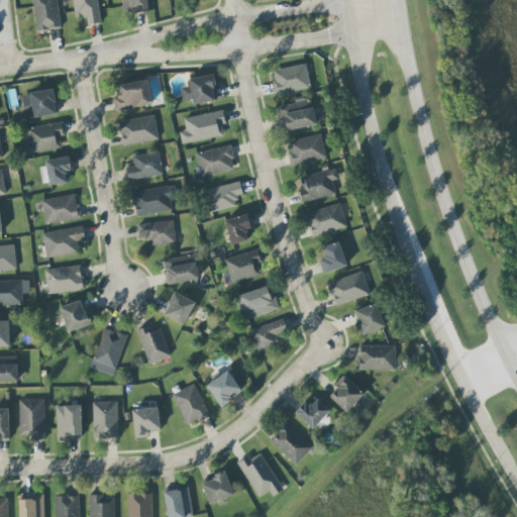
[(58,0),(32,0),(37,31),(62,28),(58,0)]
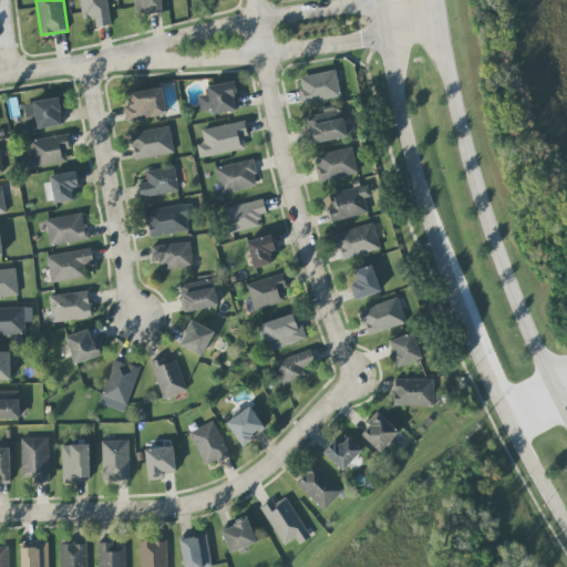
[(107,0),(80,0),(82,19),(95,18),(96,28),(111,26),(107,0)]
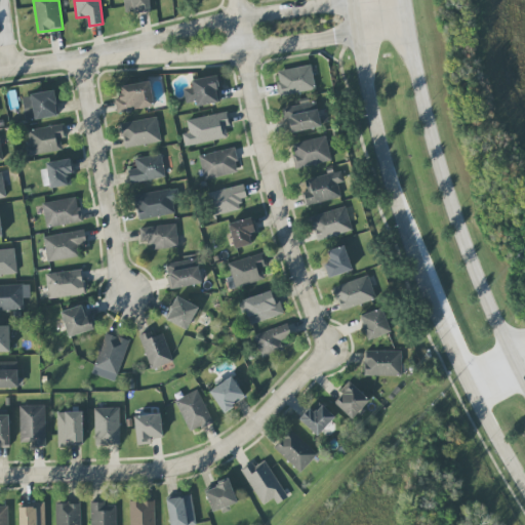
[(151,11),(149,0),(123,0),(125,13),(151,11)]
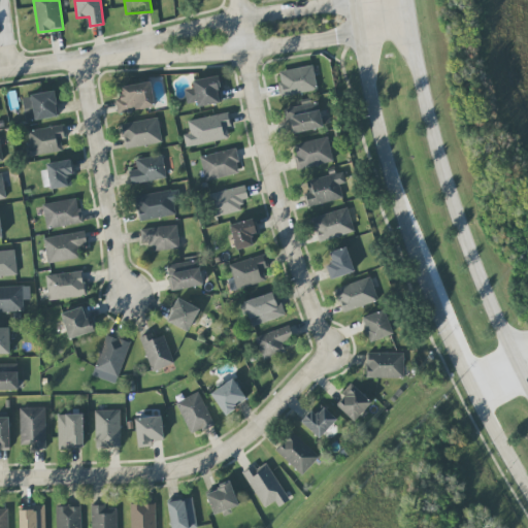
[(282,96),(317,92),(314,66),(279,70),(282,96)]
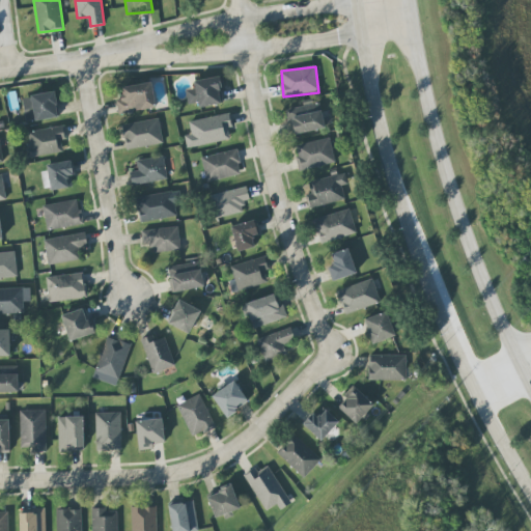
[(194,81),(195,88),(186,90),(189,104),(198,103),(199,108),(222,104),(220,91),(224,90),(222,76),(194,81)]
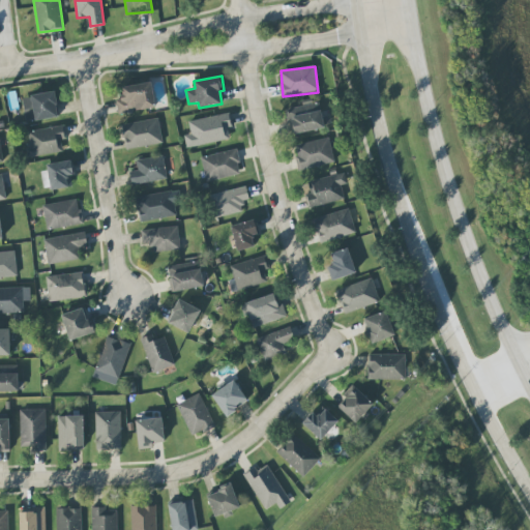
[(156,108),(151,82),(121,88),(123,98),(116,99),(119,115),(156,108)]
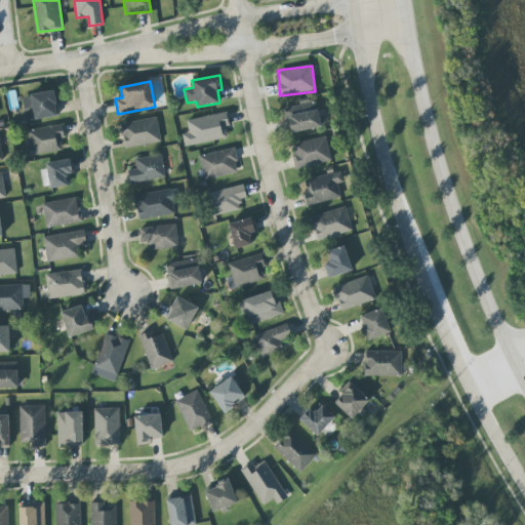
[(57,116),(54,91),(24,95),(27,120),(57,116)]
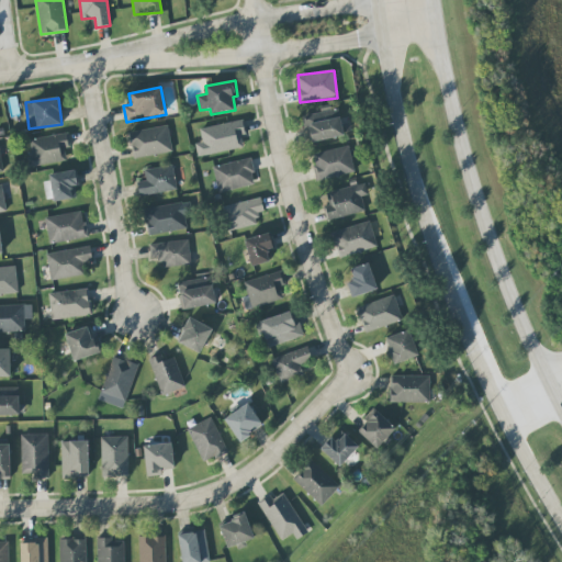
[(303,114),(306,142),(344,137),(340,110),(303,114)]
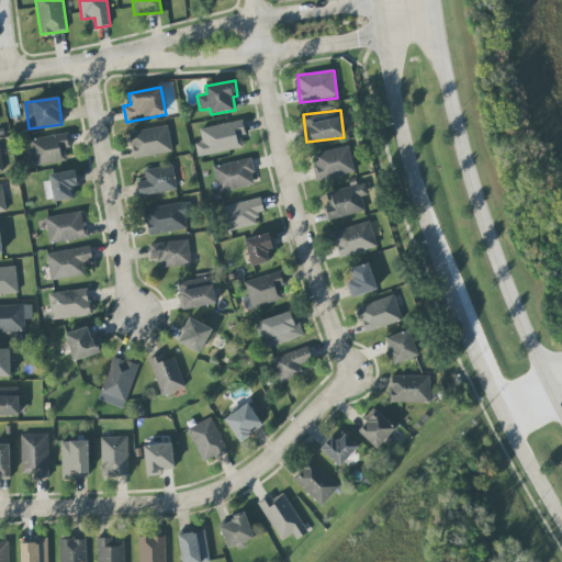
[(202,143),(195,143),(198,156),(244,149),(242,136),(246,135),(244,121),(200,127),(202,143)]
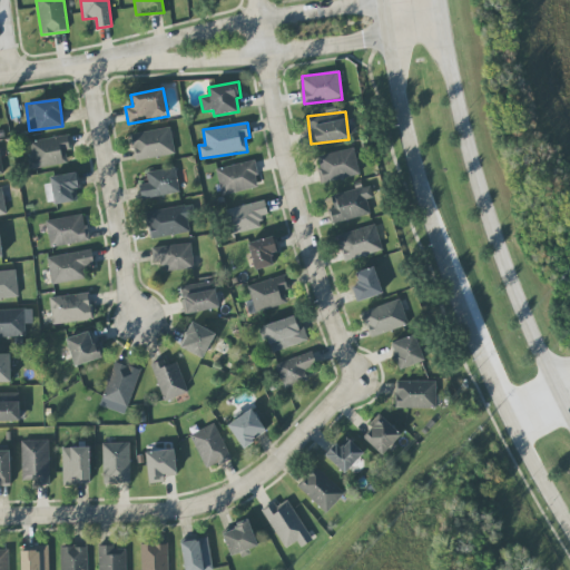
[(136,161),(175,154),(169,127),(130,135),(136,161)]
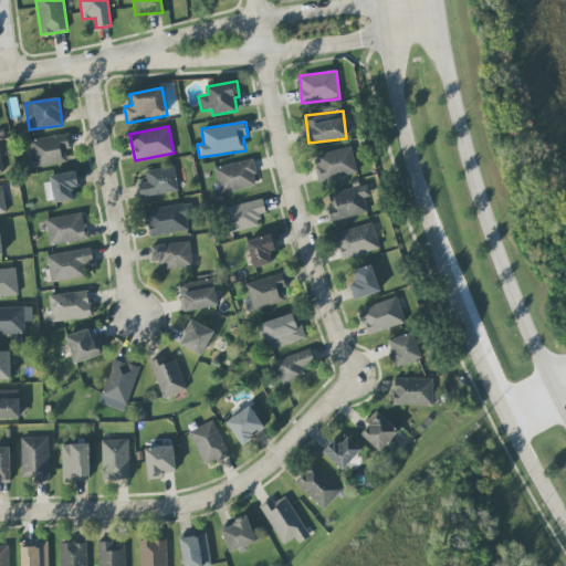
[(28,167),(66,165),(65,149),(70,149),(70,136),(30,138),(32,159),(28,159),(28,167)]
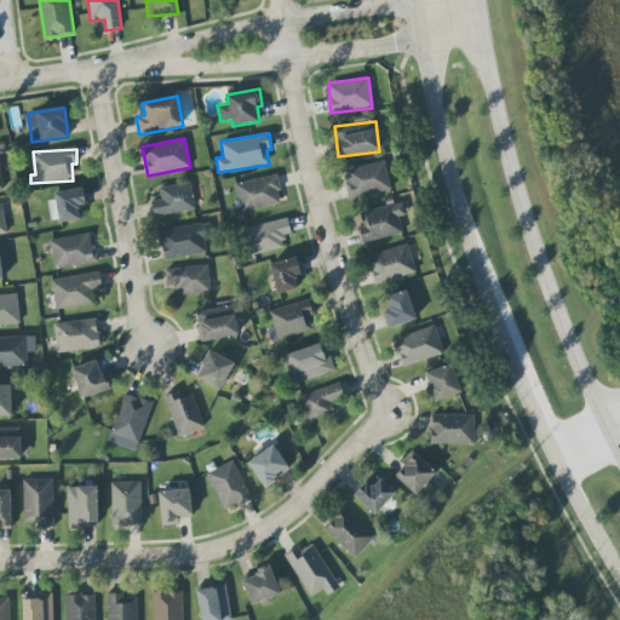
[(352,200),(392,189),(384,160),(345,171),(352,200)]
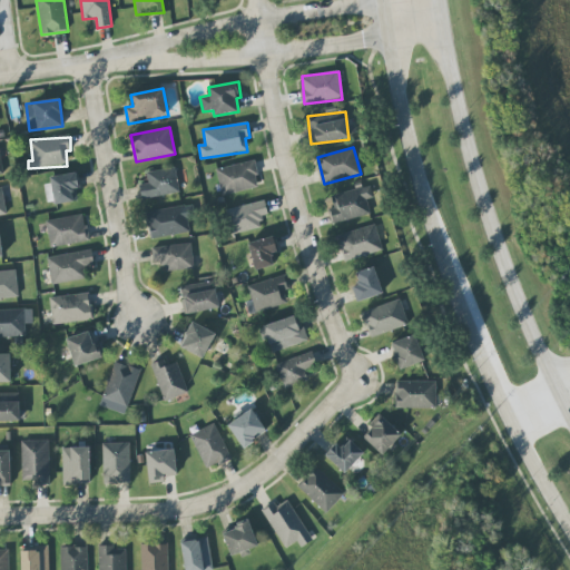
[(220,195),(259,189),(255,161),(217,167),(220,195)]
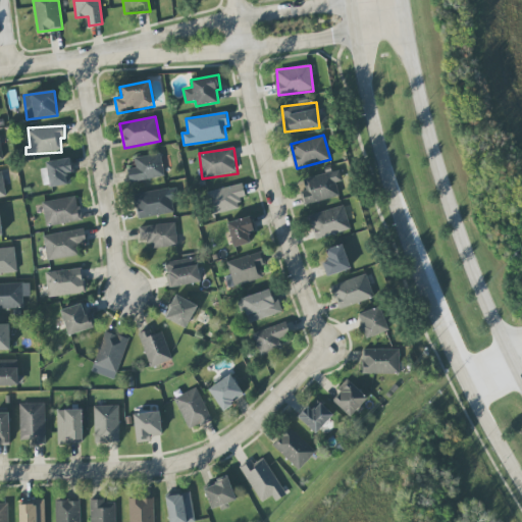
[(128,168),(129,181),(164,177),(161,154),(135,157),(136,168),(128,168)]
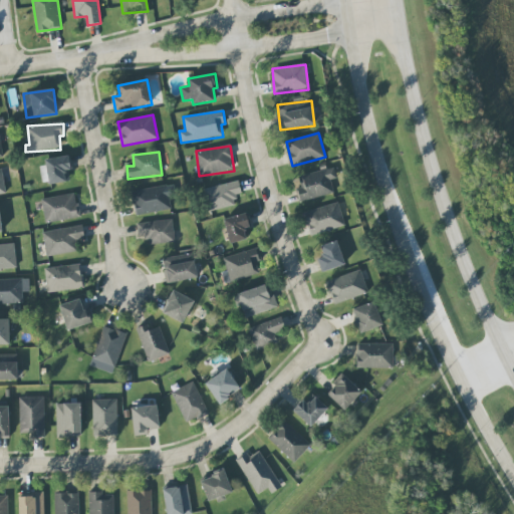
[(44,184),(72,181),(68,156),(41,160),(44,184)]
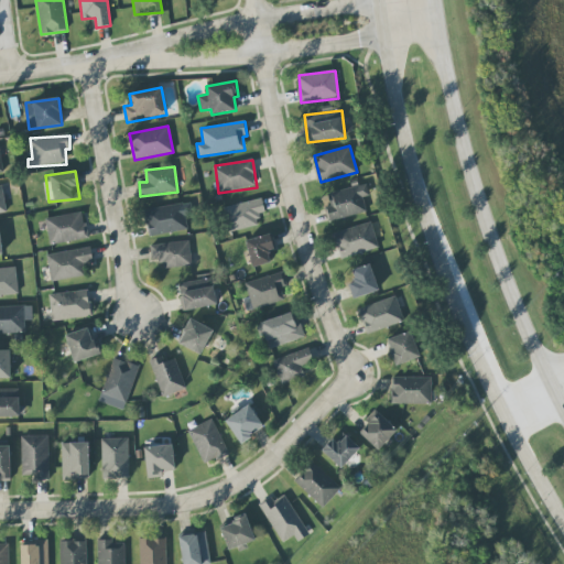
[(331,206),(325,207),(328,223),(367,212),(362,197),(370,195),(367,183),(327,194),(331,206)]
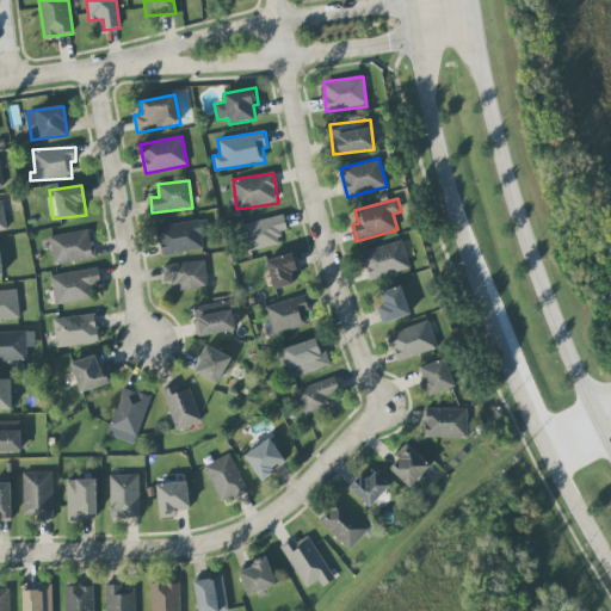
[(244,224),(251,252),(279,244),(277,234),(288,232),(283,215),(244,224)]
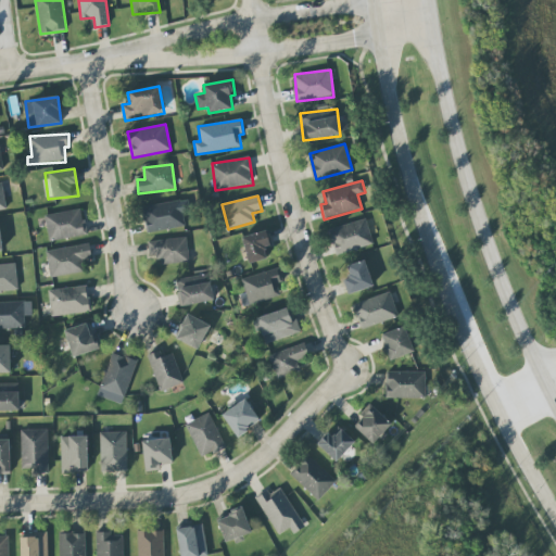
[(186,226),(180,200),(142,207),(148,234),(186,226)]
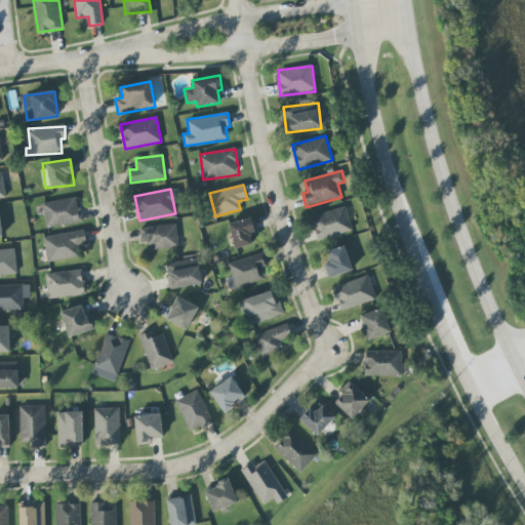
[(43,203),(46,228),(81,221),(78,198),(43,203)]
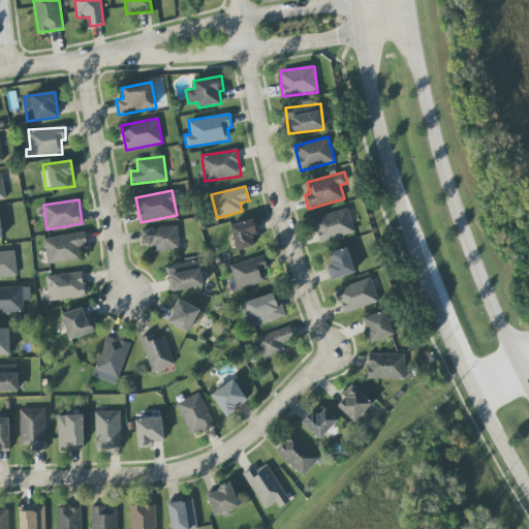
[(314,218),(321,243),(355,232),(348,209),(314,218)]
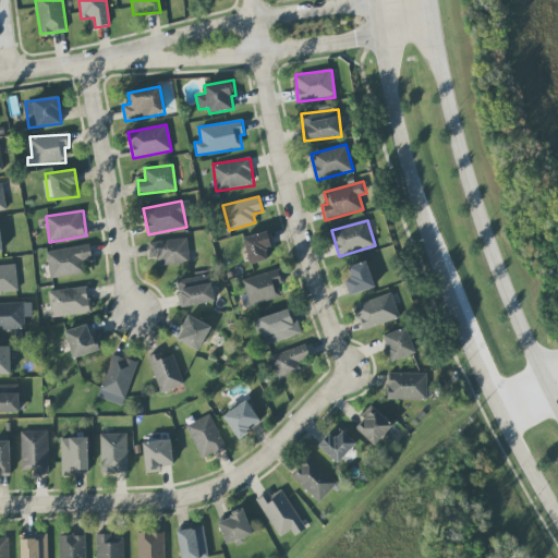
[(271,246),(267,231),(243,238),(250,264),(268,259),(265,249),(271,246)]
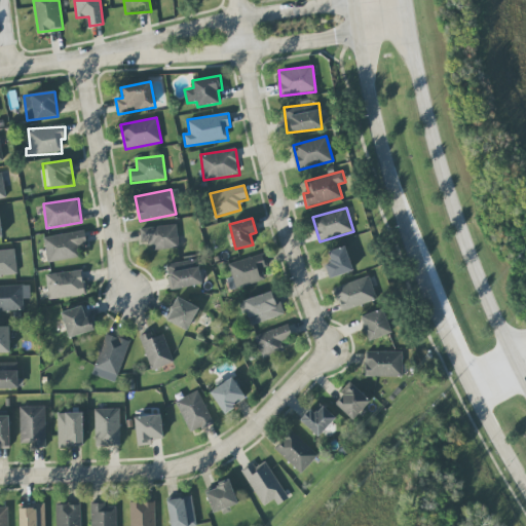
[(141,227),(141,249),(178,248),(178,226),(141,227)]
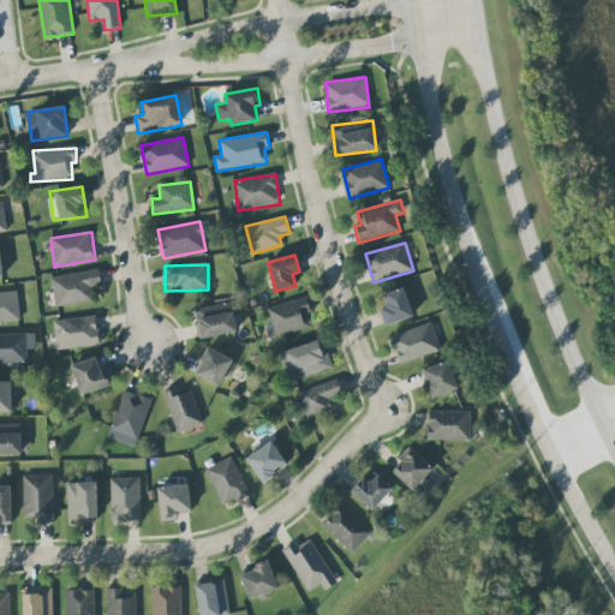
[(54,305),(93,303),(91,288),(101,288),(100,272),(52,275),(54,305)]
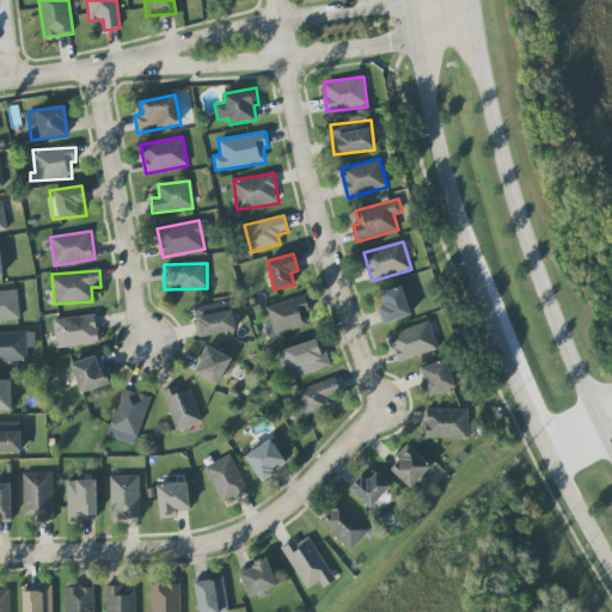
[(386,306),(378,308),(384,325),(411,314),(402,287),(381,293),(386,306)]
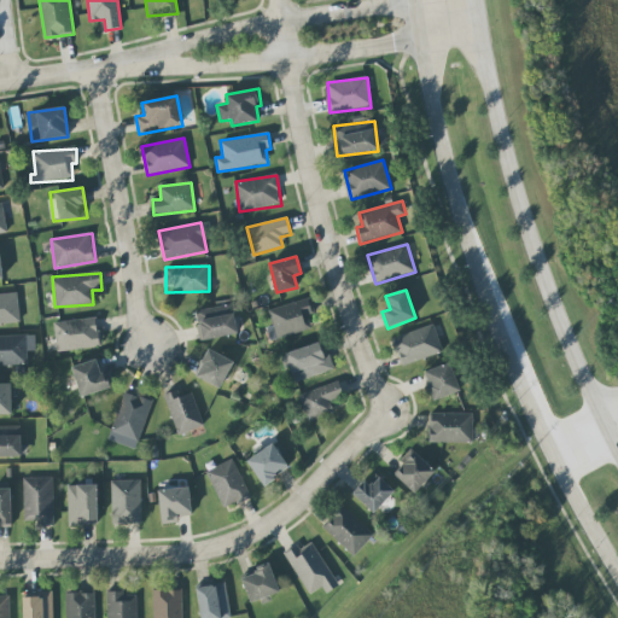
[(0,324),(19,322),(18,293),(0,293),(0,324)]
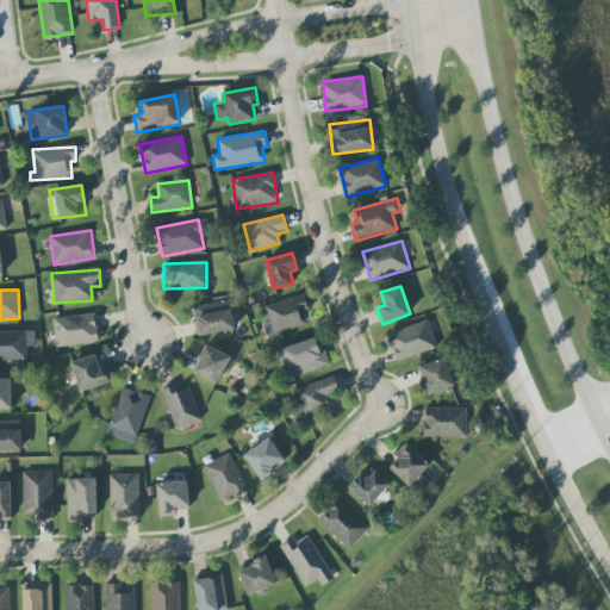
[(311,310),(306,294),(265,306),(269,322),(263,324),(267,337),(307,324),(304,312),(311,310)]
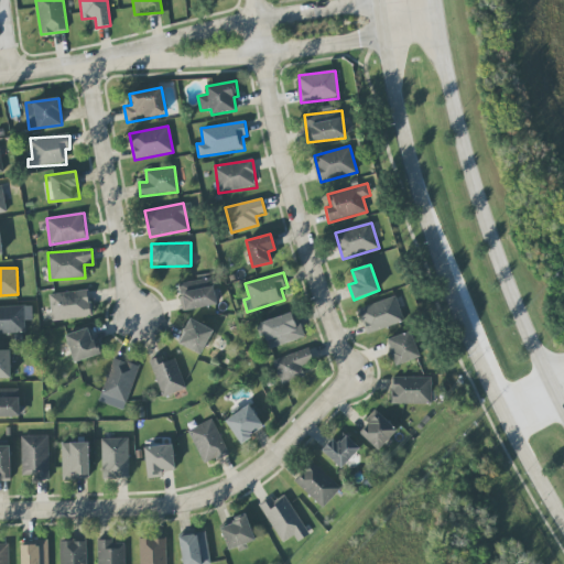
[(177,284),(183,312),(217,304),(212,278),(177,284)]
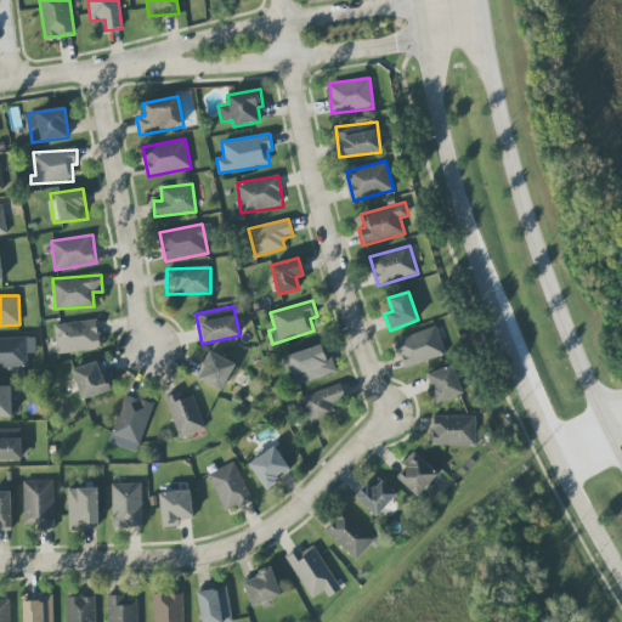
[(57,354),(101,349),(99,320),(55,324),(57,354)]
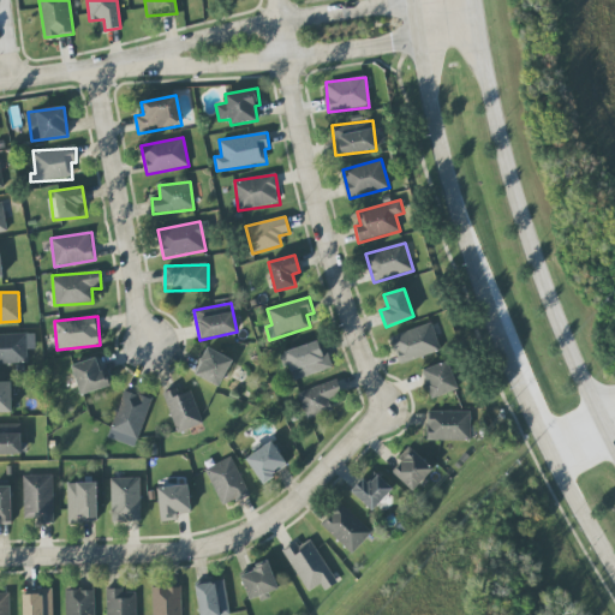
[(390,338),(400,365),(441,350),(431,322),(390,338)]
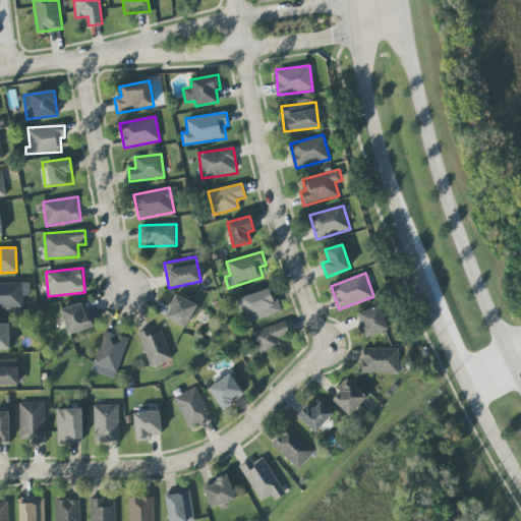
[(30,282),(0,283),(0,307),(23,307),(23,296),(30,295),(30,282)]
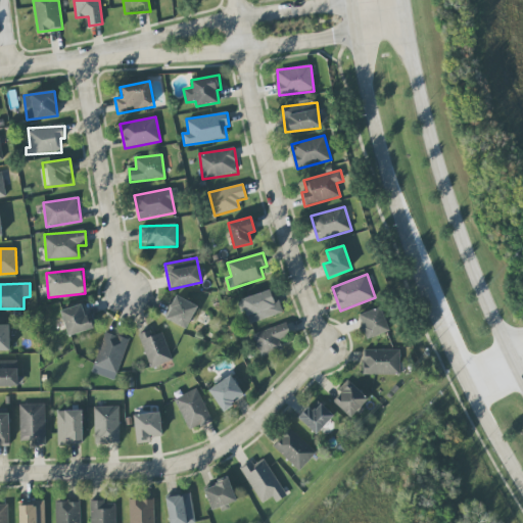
[(242,299),(250,324),(282,313),(274,288),(242,299)]
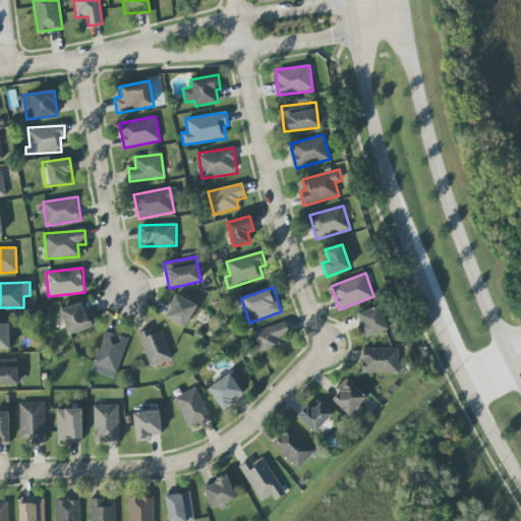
[(165,319),(187,327),(196,303),(174,295),(165,319)]
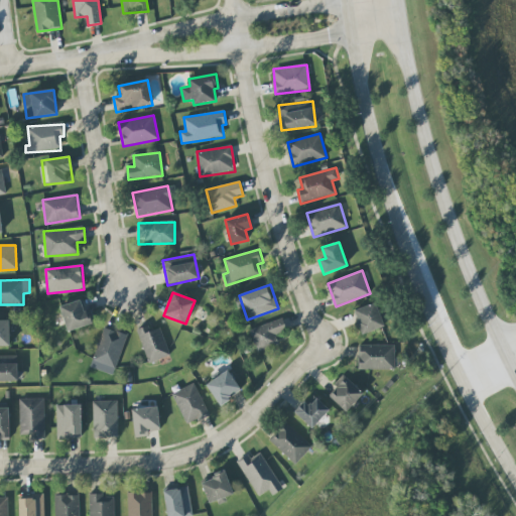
[(91,325),(83,299),(60,306),(68,332),(91,325)]
